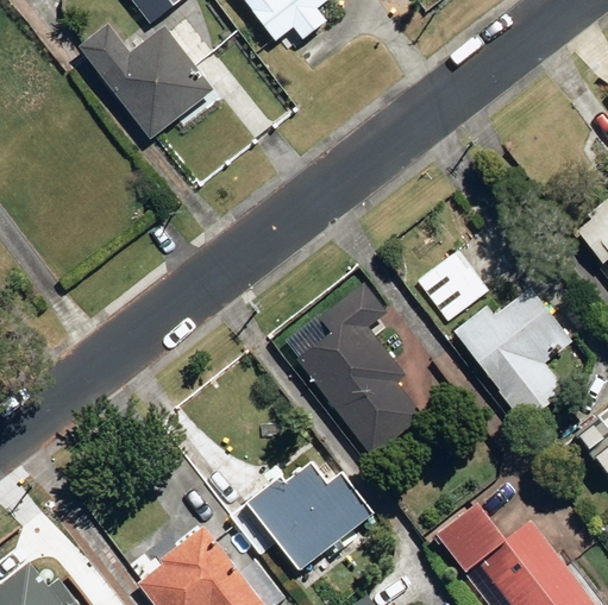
[(130,0),(154,29),(188,0),(130,0)]
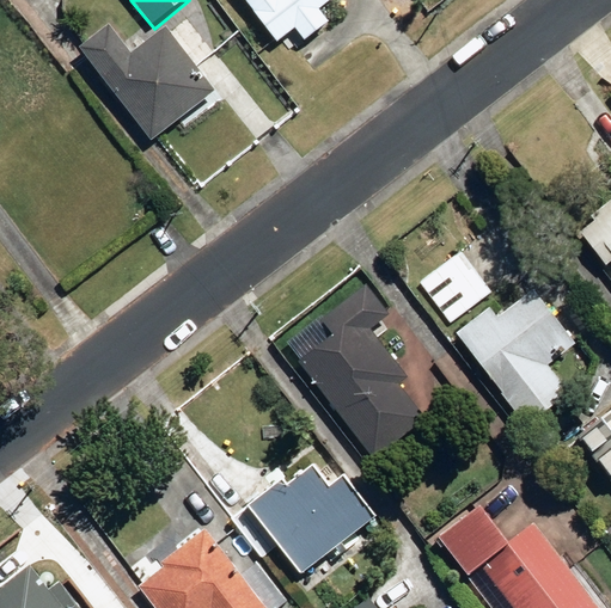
[(243,0),(280,47),(298,34),(306,45),(331,26),(322,16),(337,4),(334,0),(243,0)]
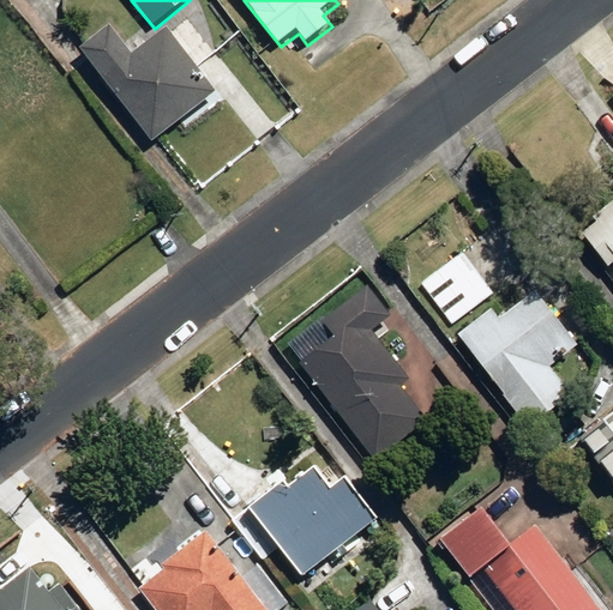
[(208,25),(221,41),(238,28),(224,12),(208,25)]
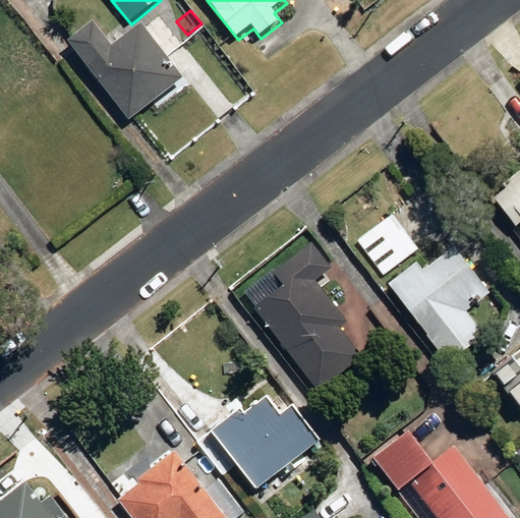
[(71,46),(131,124),(185,83),(142,29),(114,51),(96,27),(71,46)]
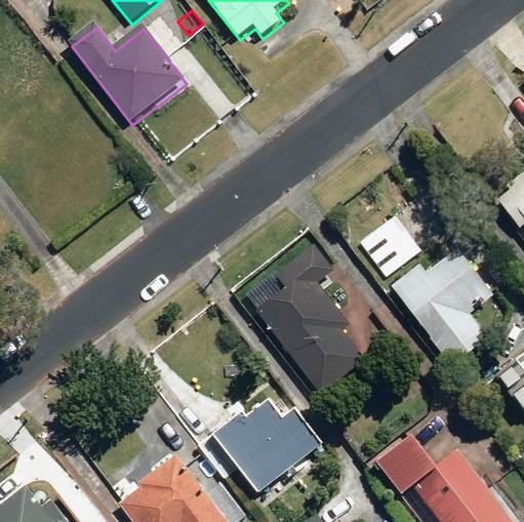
[(523,174),(493,200),(518,230),(523,225),(523,174)]
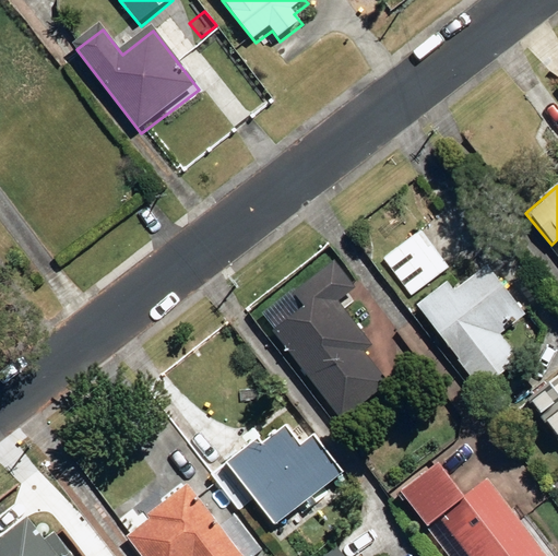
[(383,257),(412,294),(443,269),(415,232),(383,257)]
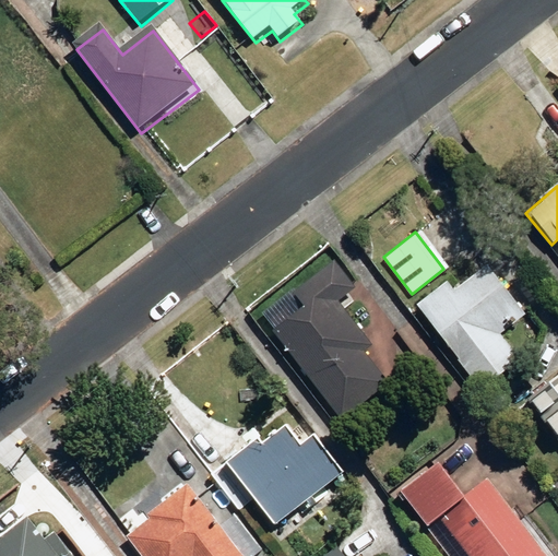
[(272,330),(342,420),(389,382),(364,350),(371,343),(337,300),(355,286),(334,260),(293,291),(305,305),(272,330)]
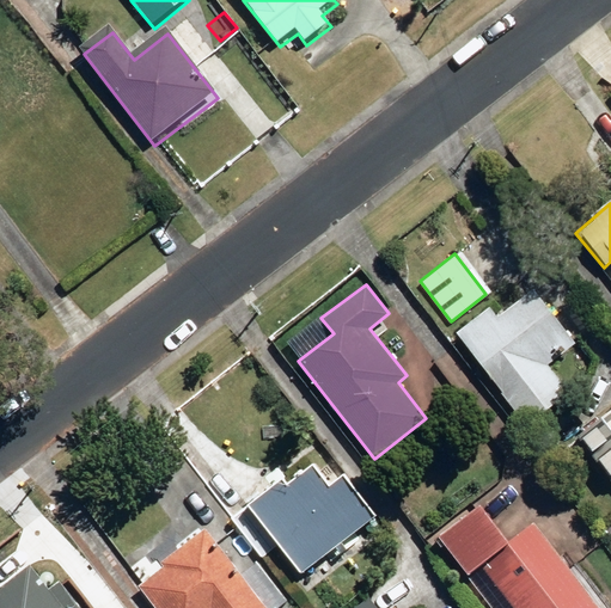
[(456,332),(526,424),(562,398),(556,390),(562,385),(547,364),(574,343),(533,289),(498,317),(489,307),(456,332)]
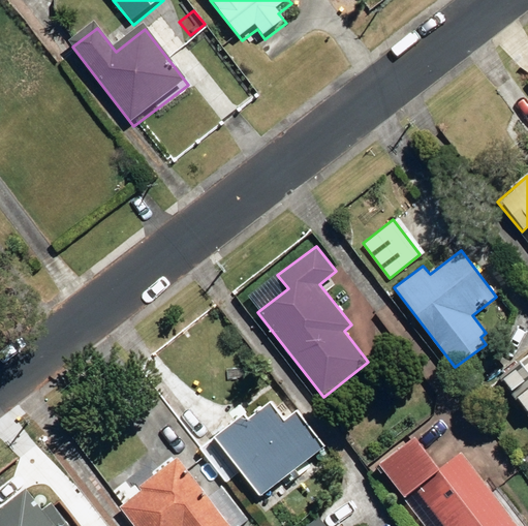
[(527,353),(496,377),(527,420),(527,353)]
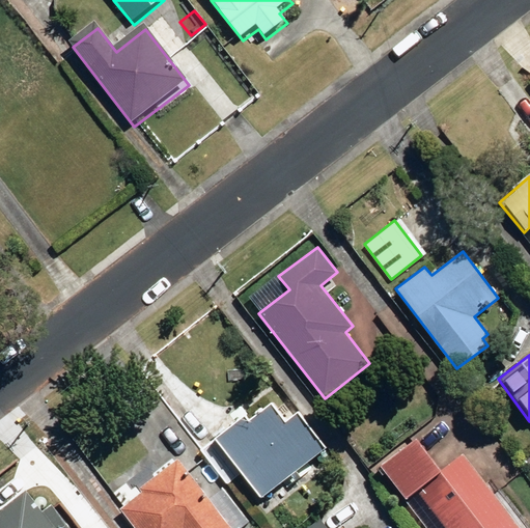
[(213,441),(259,500),(324,450),(296,415),(283,425),(269,407),(246,424),(242,419),(213,441)]
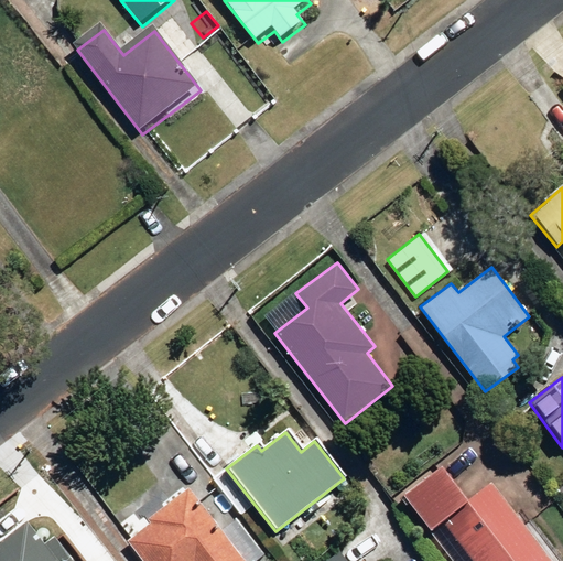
[(442,521),(472,560),(550,560),(490,483),(466,502),(440,467),(402,496),(430,531),(442,521)]
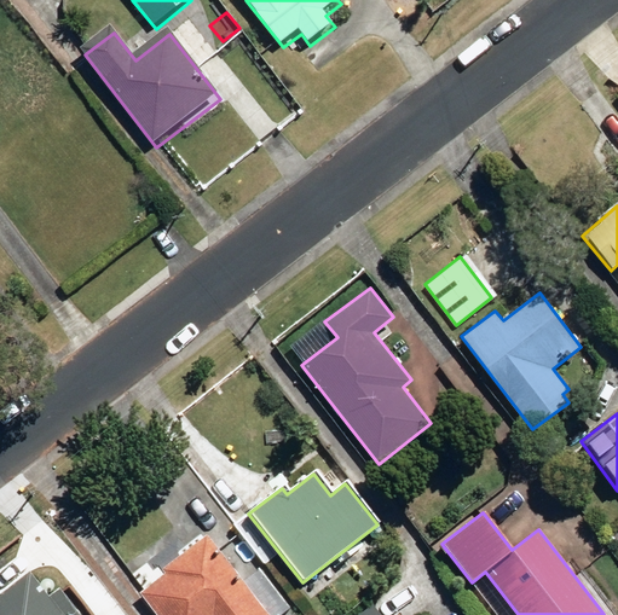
[(267,614),(206,534),(163,567),(167,572),(140,592),(157,614),(267,614)]
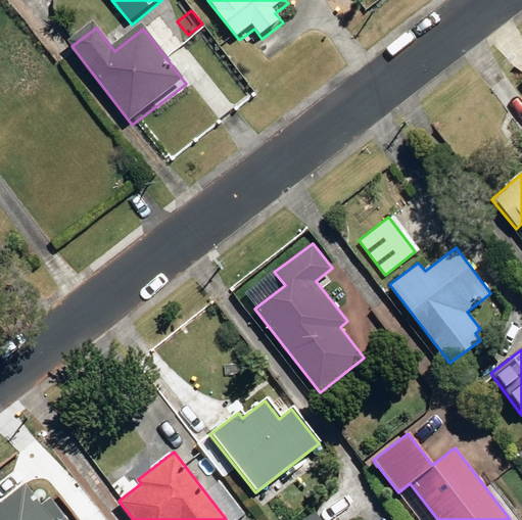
[(0,499),(0,519),(70,519),(51,494),(42,502),(28,481),(1,501),(0,499)]
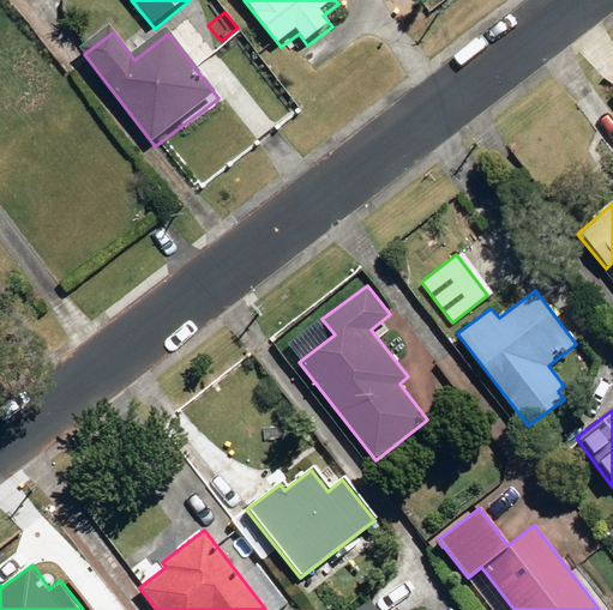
[(378,609),(371,599),(355,609),(378,609)]
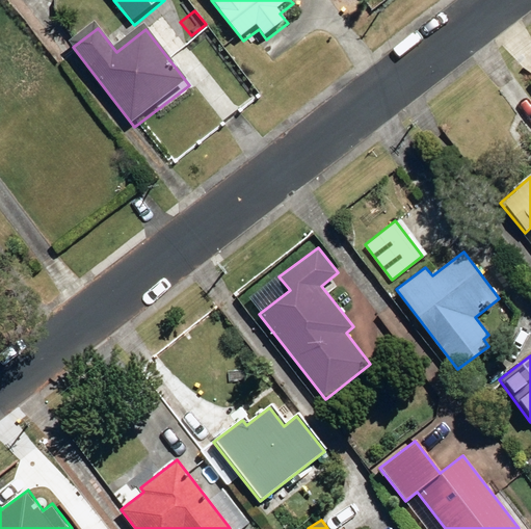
All buildings are outlined.
